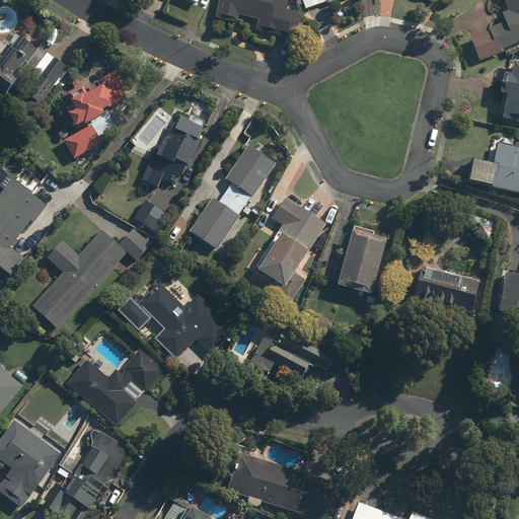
[(289,0),(219,0),(216,18),(237,23),(239,16),(258,20),(257,28),(305,40),(297,12),(287,10),(289,0)]
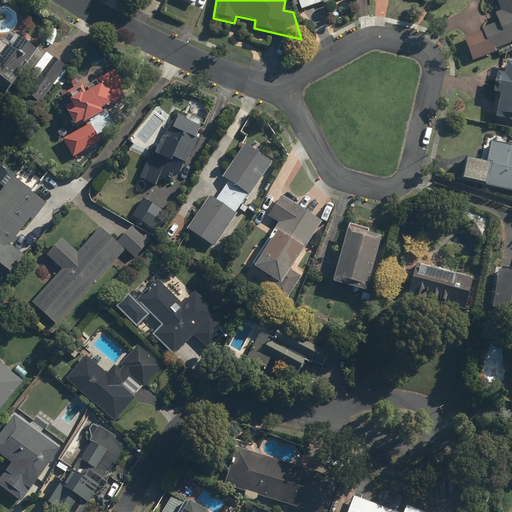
[(324,4),(336,0),(298,0),(302,9),(323,2),(324,4)]
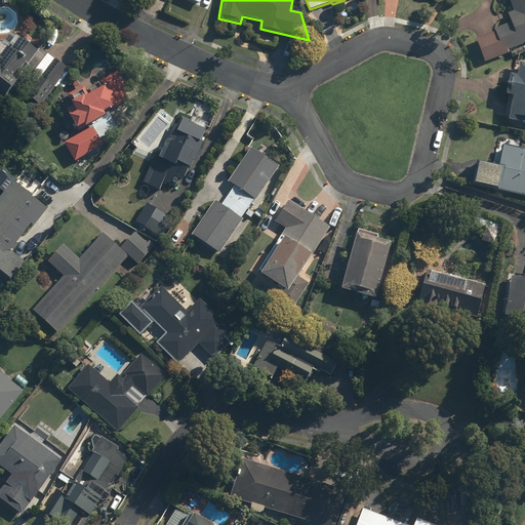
[(510,48),(524,41),(524,0),(510,0),(514,11),(508,13),(512,22),(494,28),(495,31),(476,38),(485,62),(511,52),(510,48)]
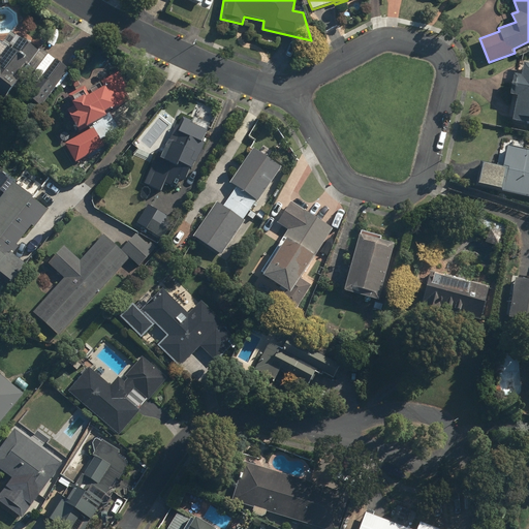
[(0,96),(4,100),(19,80),(31,88),(26,96),(40,106),(68,69),(39,49),(37,51),(20,37),(9,52),(5,49),(0,55),(0,96)]
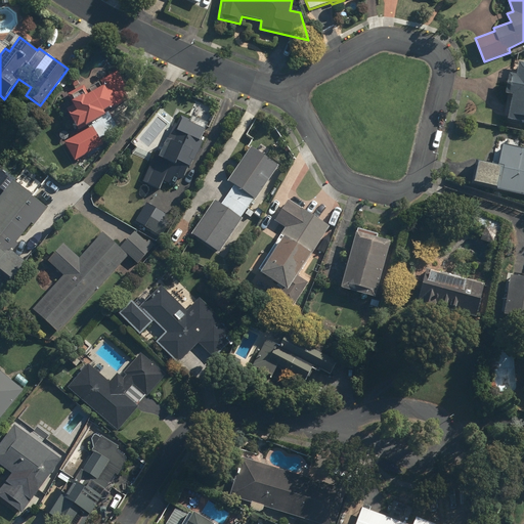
[(508,120),(523,122),(523,63),(518,62),(516,75),(510,74),(506,94),(512,95),(508,120)]
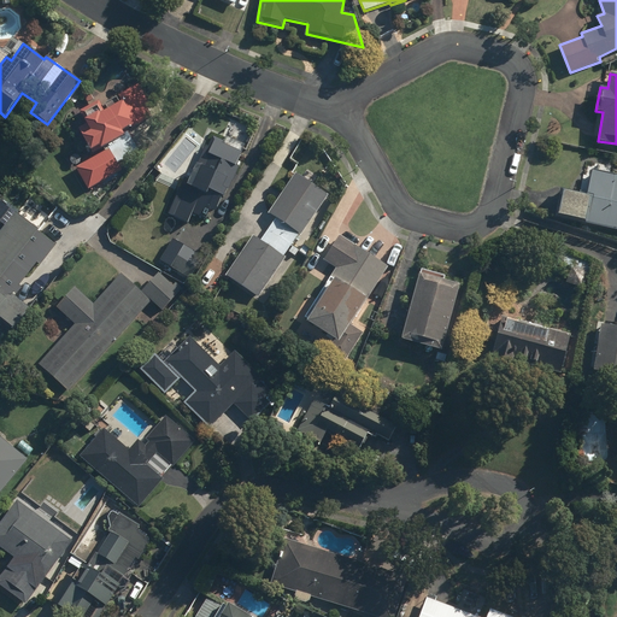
[(76,168),(88,189),(121,171),(117,164),(139,151),(128,130),(153,116),(135,86),(118,95),(122,101),(105,111),(99,100),(80,111),(86,123),(77,128),(90,151),(99,146),(100,148),(107,145),(111,151),(100,158),(99,156),(76,168)]
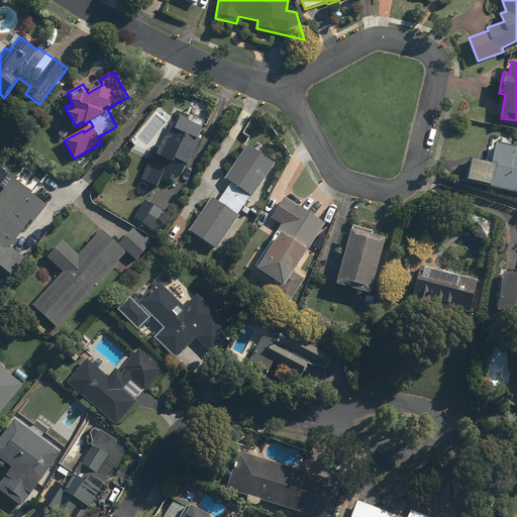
[(159,149),(156,148),(140,179),(157,187),(161,178),(172,183),(176,175),(179,177),(185,164),(187,165),(190,159),(192,159),(201,139),(197,138),(202,128),(175,115),(159,149)]
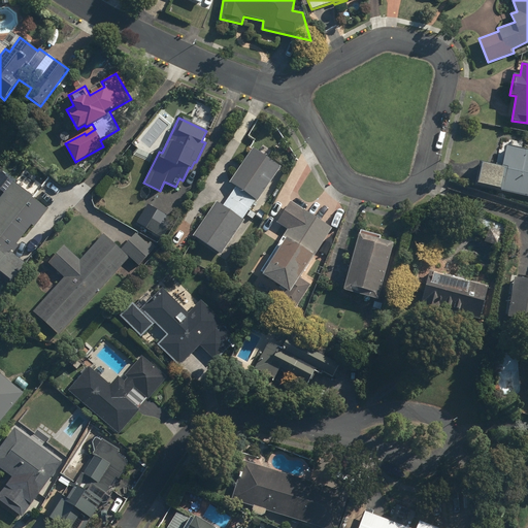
[(474,186),(527,197),(527,150),(507,145),(503,165),(481,161),(474,186)]
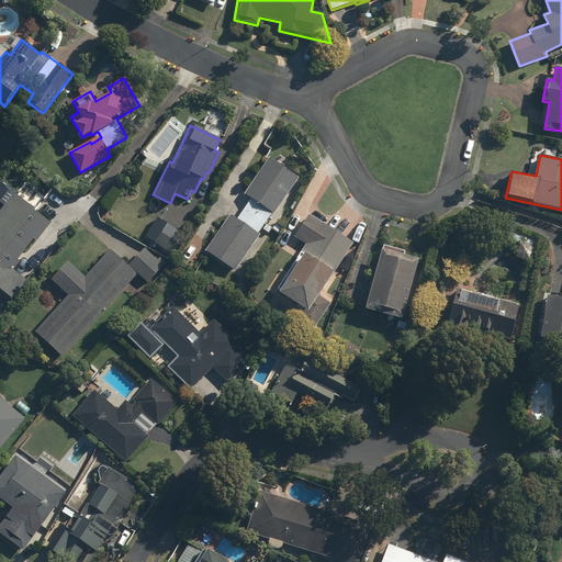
[(205,251),(235,272),(299,177),(269,157),(244,194),(250,199),(237,218),(231,214),(205,251)]
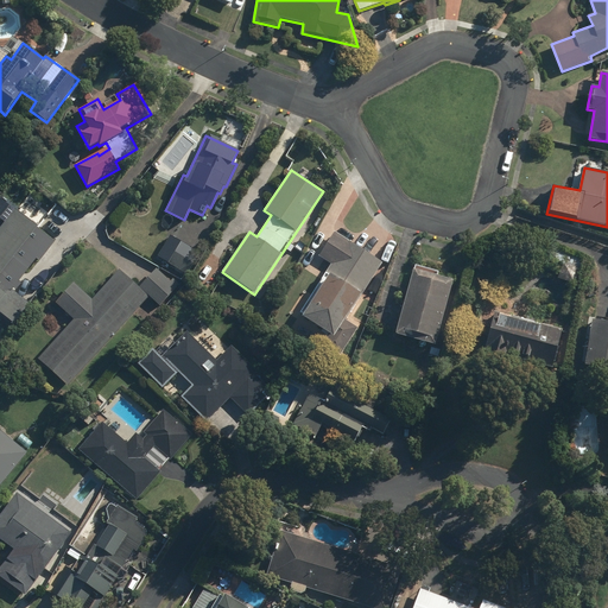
[(39,261),(56,241),(14,209),(0,228),(0,312),(13,323),(30,303),(13,290),(36,259),(39,261)]
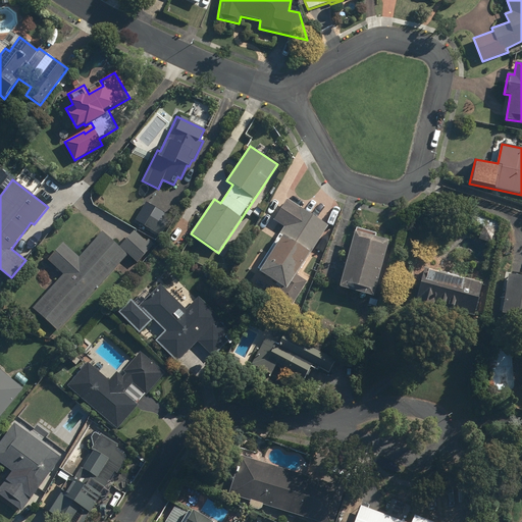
[(275,296),(291,306),(307,281),(297,274),(328,225),(288,199),(273,220),(283,226),(256,269),(281,286),(275,296)]
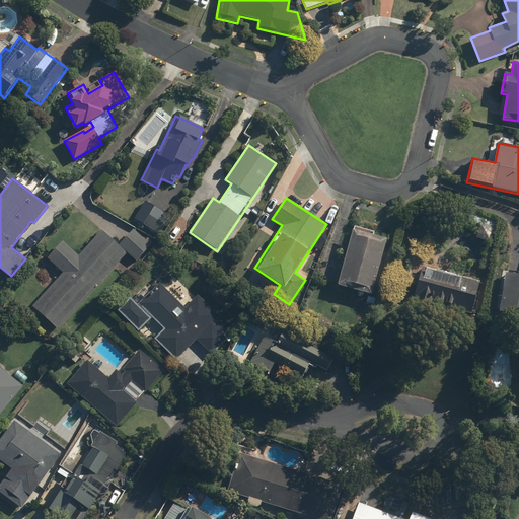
[(145,201),(134,219),(159,234),(170,216),(145,201)]
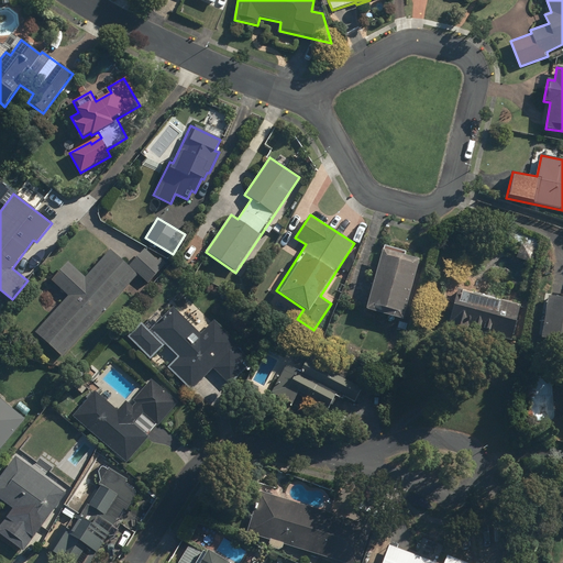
[(144,249),(129,265),(147,283),(163,266),(144,249)]
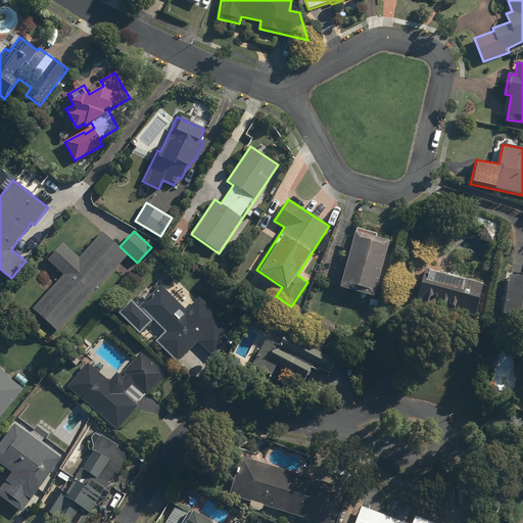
[(355,231),(339,288),(374,297),(389,241),(355,231)]
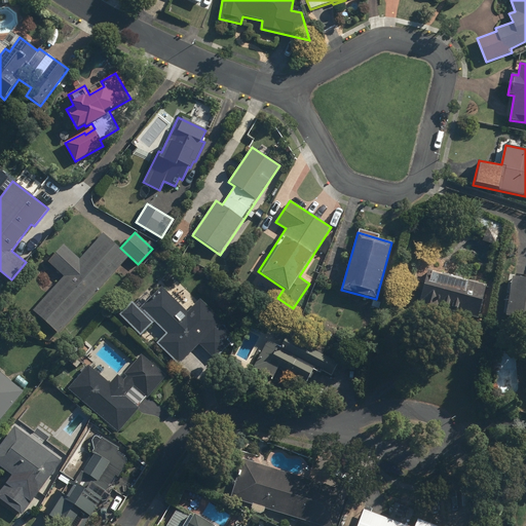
[(33,310),(59,334),(128,258),(103,234),(80,259),(64,245),(47,263),(64,277),(33,310)]
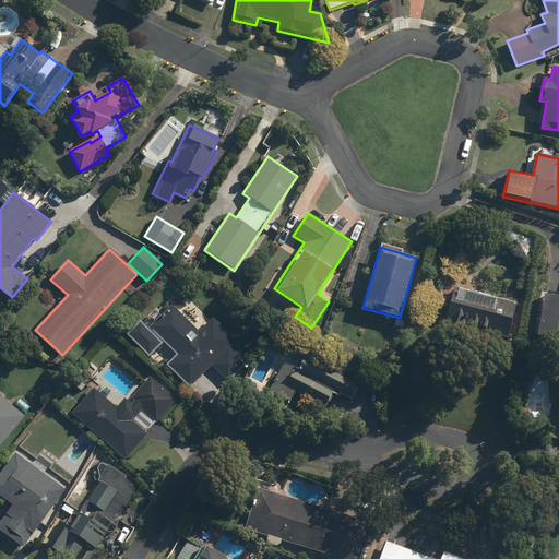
[(445,322),(508,339),(516,302),(455,286),(445,322)]
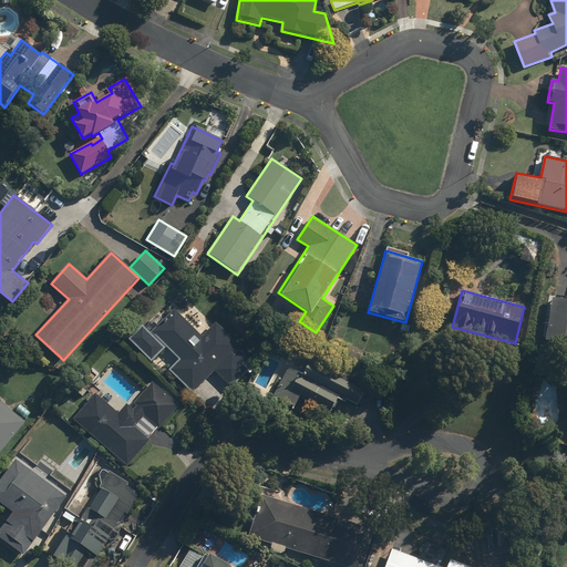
[(566,301),(552,300),(545,341),(566,344),(566,301)]
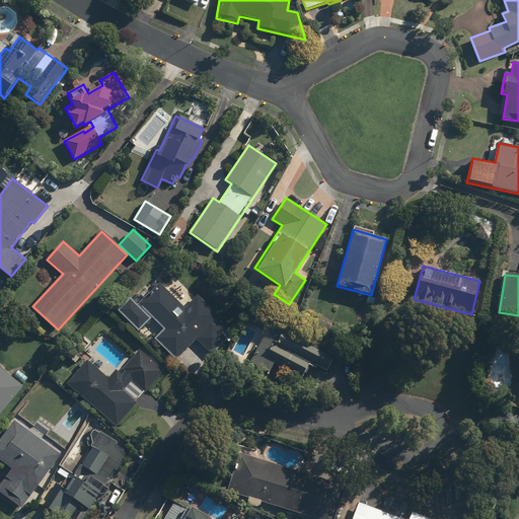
[(212,355),(233,334),(217,318),(219,316),(198,295),(184,308),(159,283),(138,305),(130,297),(117,310),(139,331),(152,318),(163,329),(154,339),(176,361),(197,340),(212,355)]
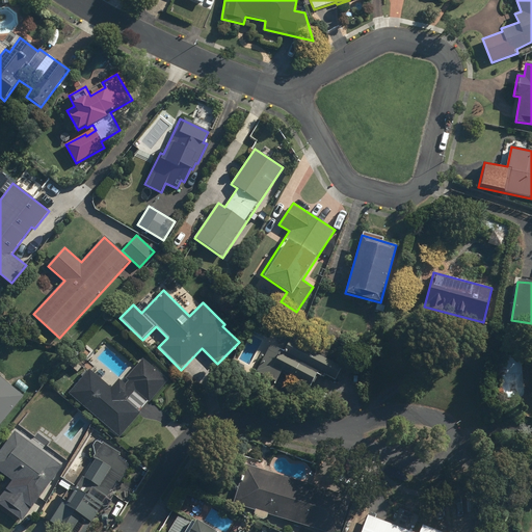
[(342,367),(291,340),(284,351),(270,344),(257,370),(276,381),(282,371),(310,386),(316,374),(322,378),(324,374),(335,380),(342,367)]
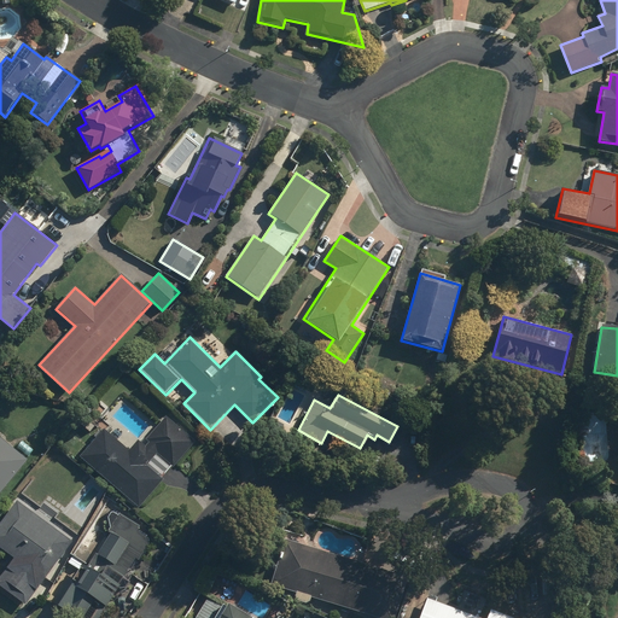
[(80,458),(139,508),(196,442),(167,417),(143,444),(138,439),(129,450),(105,429),(80,458)]
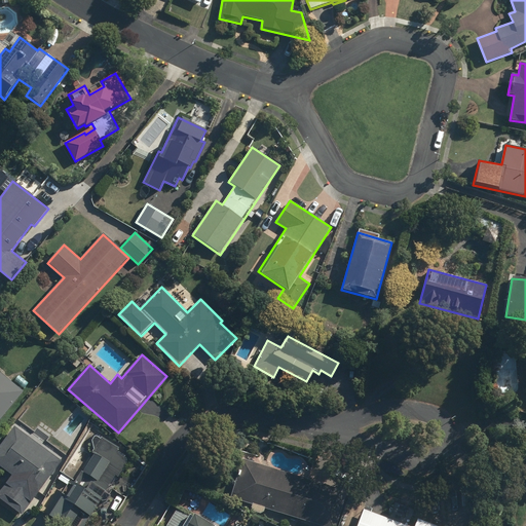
[(0,420),(23,392),(0,375),(0,420)]
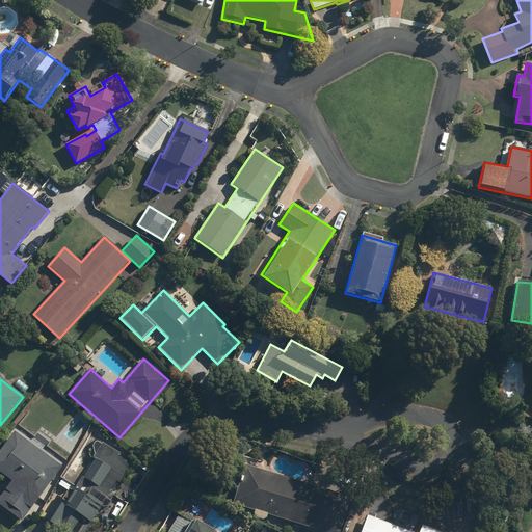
[(63,467),(15,432),(0,451),(0,481),(4,476),(12,482),(0,498),(0,504),(23,521),(63,467)]
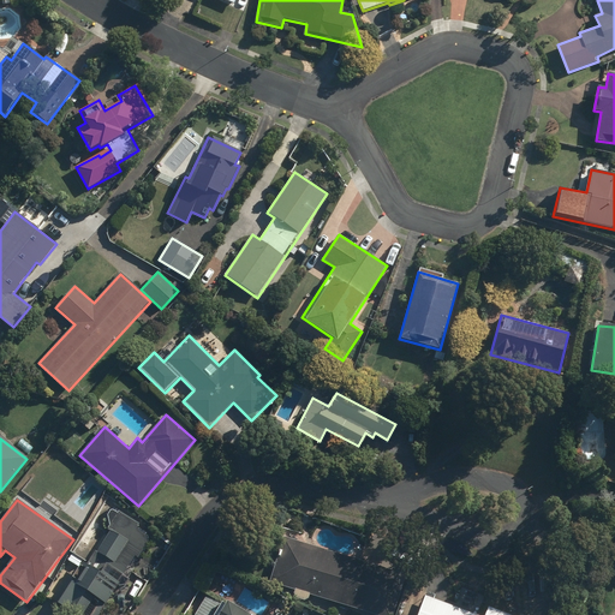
[(88,566),(70,555),(46,591),(59,598),(54,605),(70,614),(111,614),(114,610),(106,604),(136,557),(139,560),(154,536),(121,514),(88,566)]
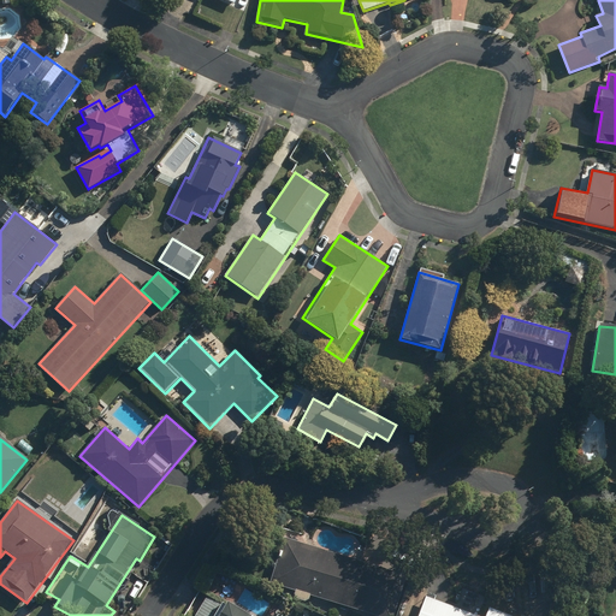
[(271,585),(371,615),(395,615),(407,576),(285,539),(271,585)]
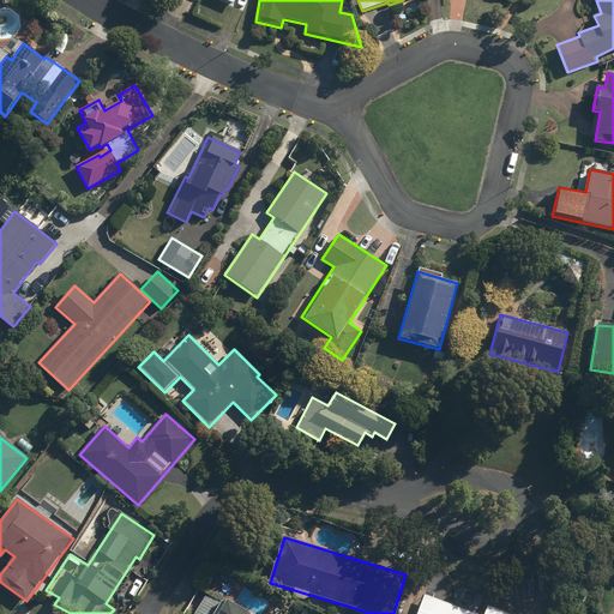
[(506,613),(487,607),(485,613),(476,613),(425,595),(416,613),(506,613)]
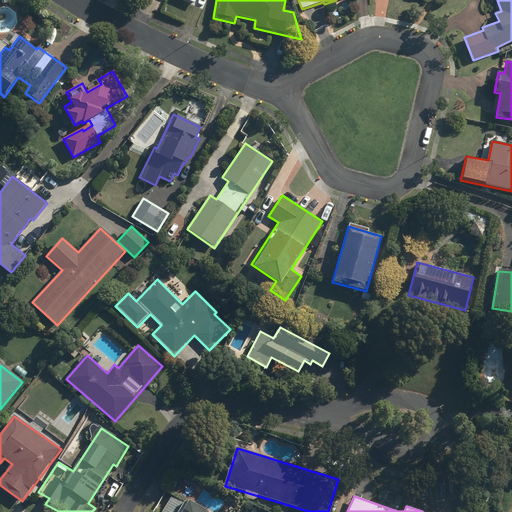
[(208,511),(189,501),(182,511),(208,511)]
